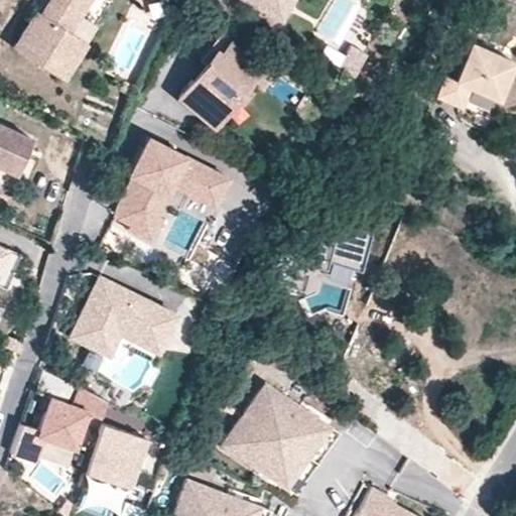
[(68,30),(86,0),(48,0),(40,13),(36,10),(12,47),(61,79),(85,41),(68,30)]
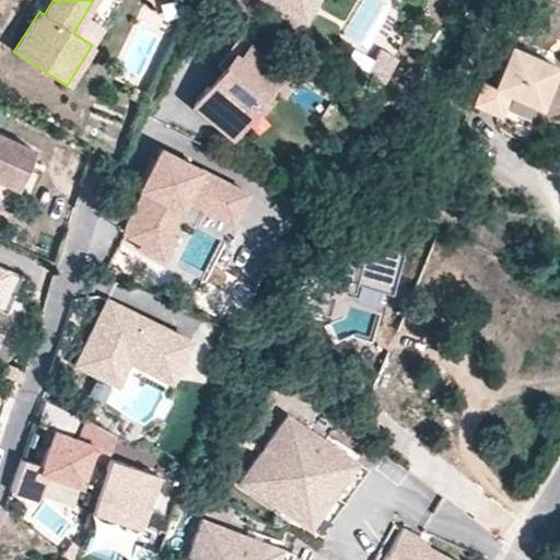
[(261,0),(296,20),(307,0),(261,0)]
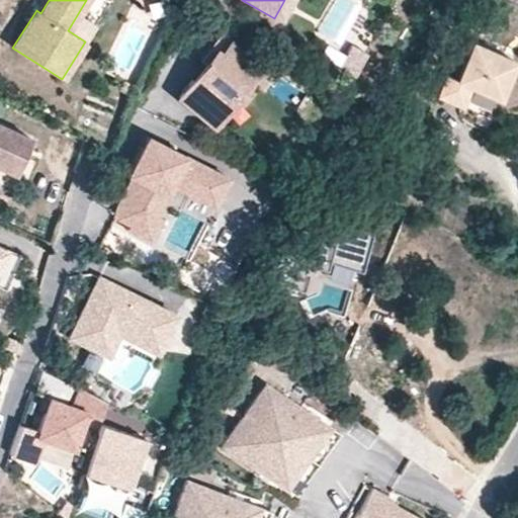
[(280,21),(291,0),(284,0),(274,19),(280,21)]
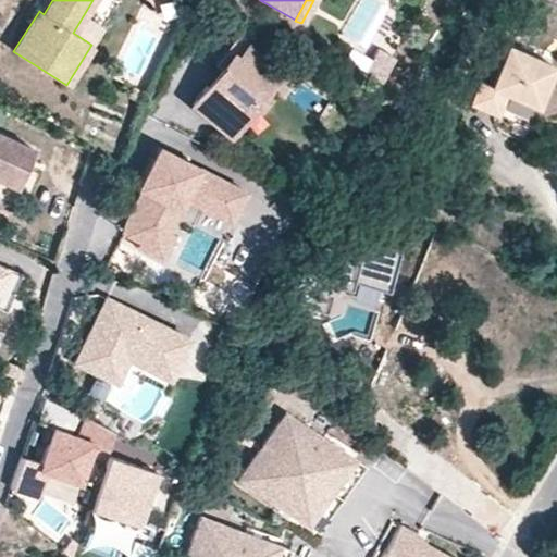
[(227,130),(279,67),(247,41),(236,53),(226,46),(214,60),(220,65),(192,100),(227,130)]
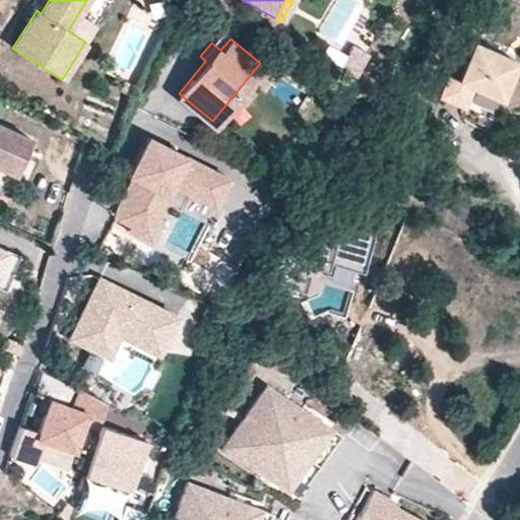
[(499,96),(514,60),(471,42),(456,77),(447,73),(438,95),(461,106),(470,85),(499,96)]
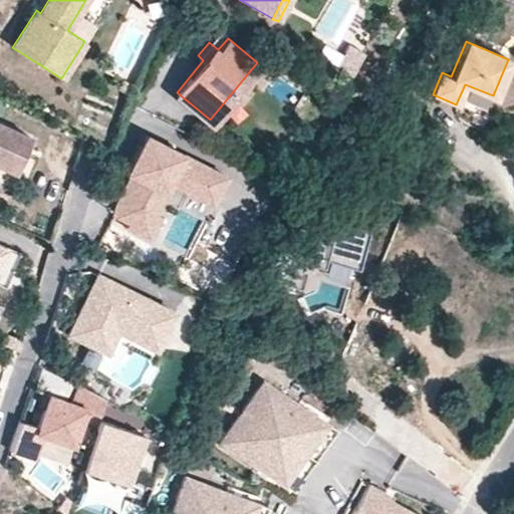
[(362,52),(347,44),(343,53),(358,61),(362,52)]
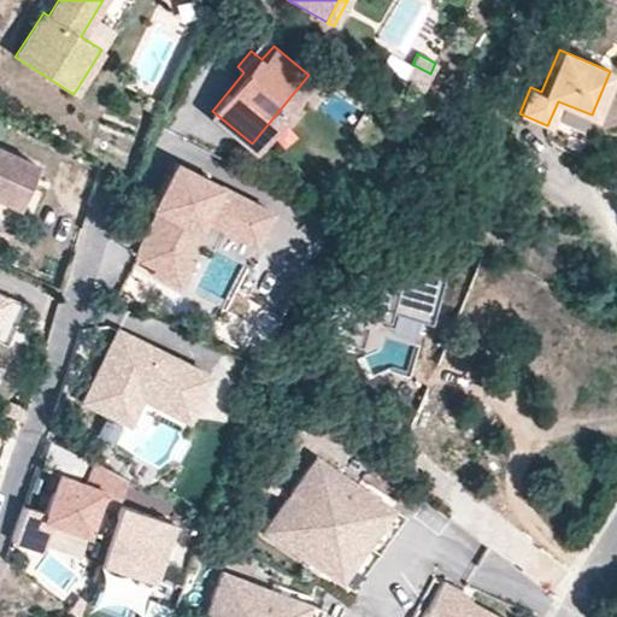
[(430,74),(412,64),(404,82),(422,92),(430,74)]
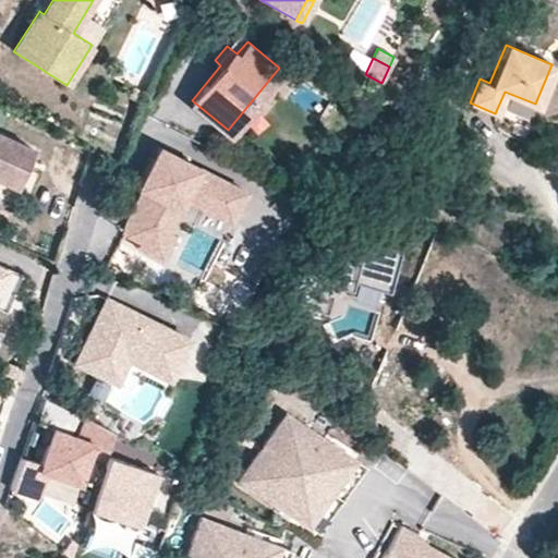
[(136,100),(142,89),(131,85),(126,96),(136,100)]
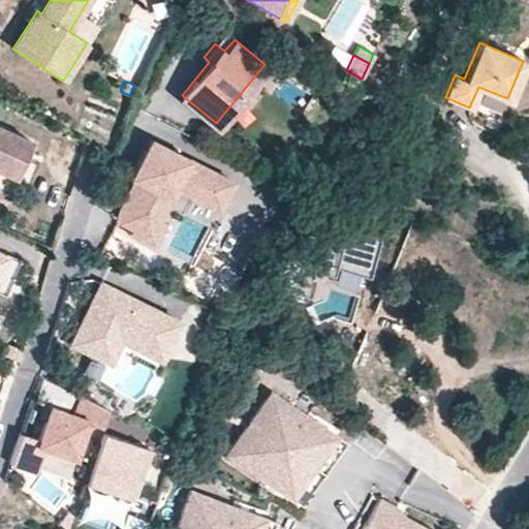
[(0,166),(20,175),(36,136),(0,121),(0,166)]
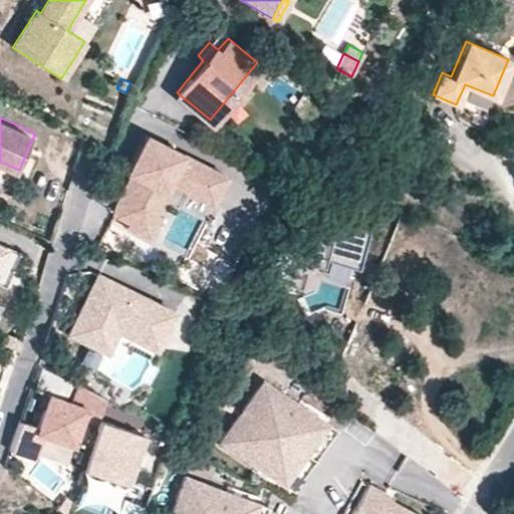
[(149,136),(143,146),(151,150),(157,147),(160,142),(149,136)]
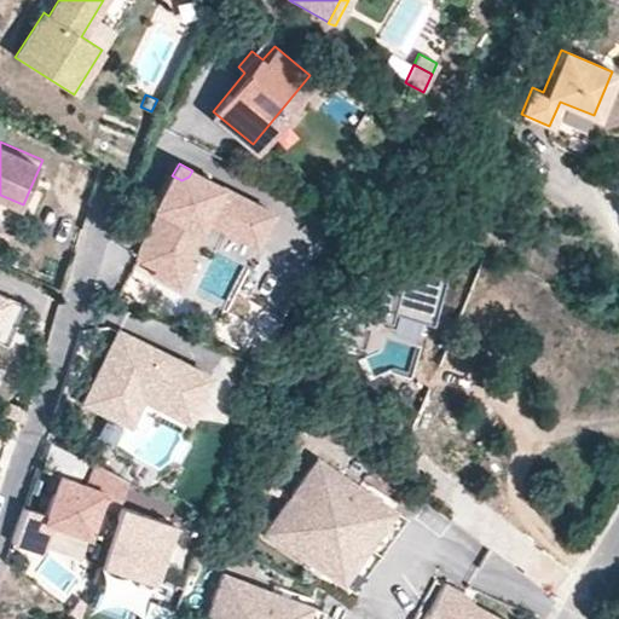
[(181,180),(172,175),(155,209),(160,212),(140,248),(137,260),(156,270),(167,247),(187,256),(206,221),(209,214),(226,223),(223,229),(258,247),(277,212),(192,171),(189,177),(181,180)]
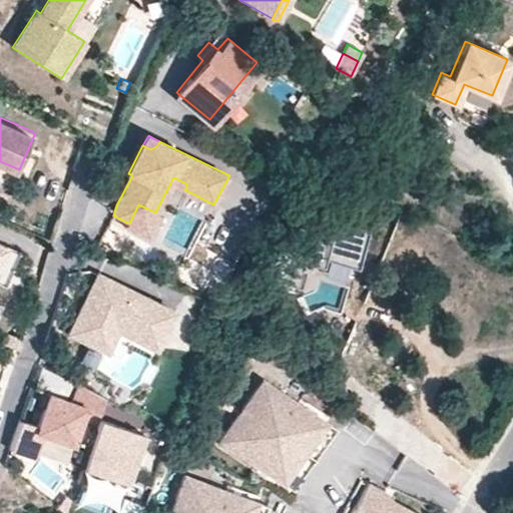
[(170,183),(184,189),(187,184),(173,177),(170,183)]
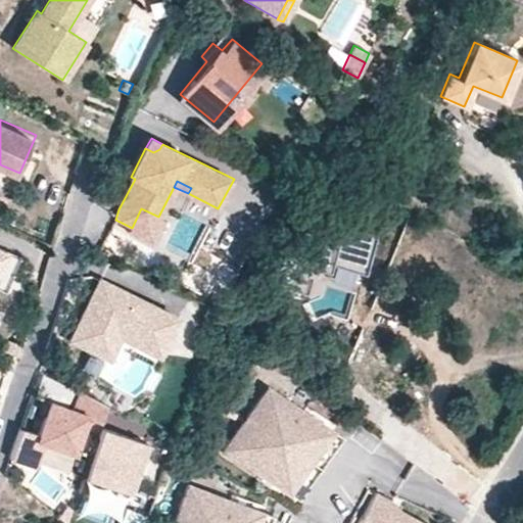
[(158,217),(141,208),(132,228),(129,232),(153,243),(164,221),(158,217)]
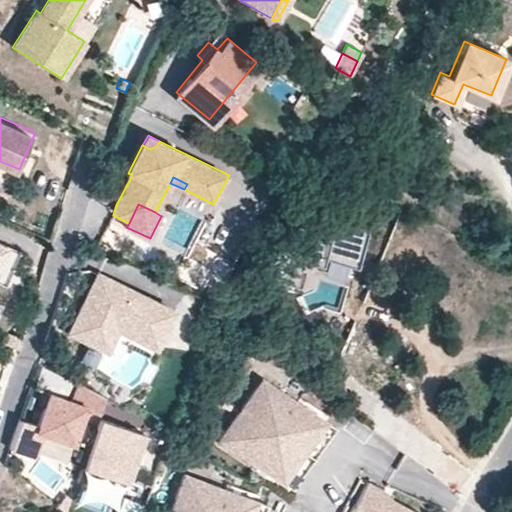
[(354,264),(364,227),(282,206),(264,275),(295,283),(300,267),(296,266),(298,257),(318,262),(319,255),(354,264)]
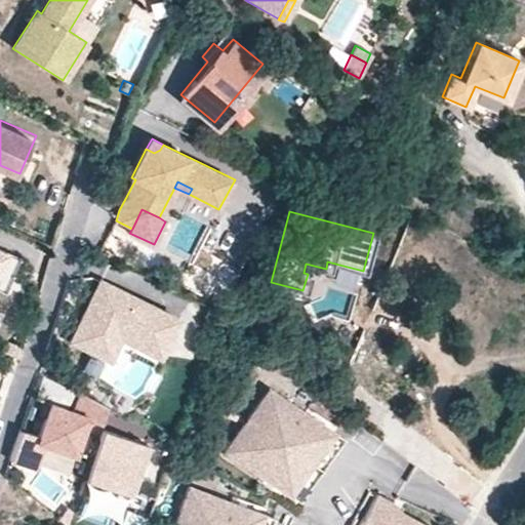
[(0,288),(4,290),(18,256),(0,247),(0,288)]
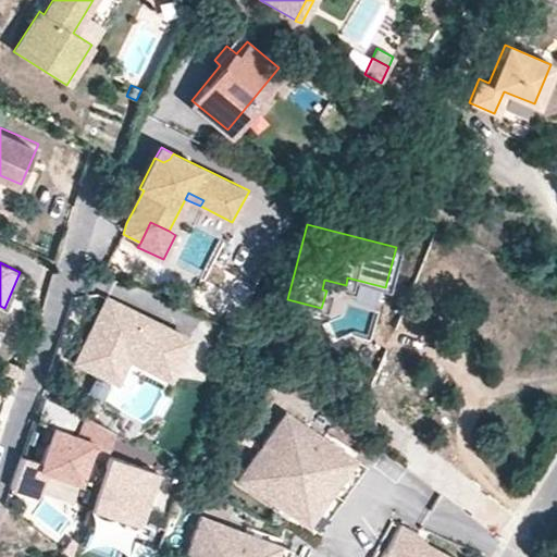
[(166,376),(185,336),(104,297),(74,361),(114,381),(125,357),(166,376)]
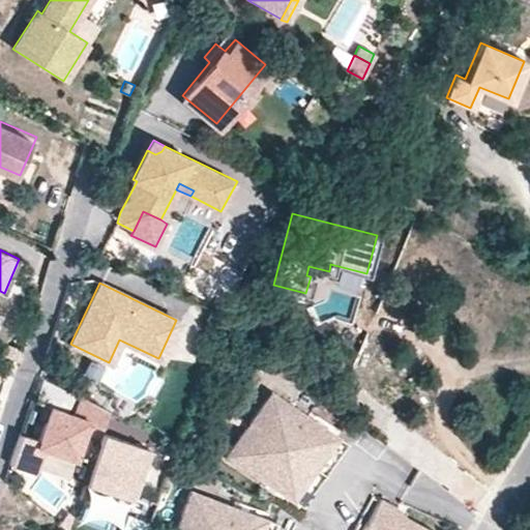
[(314,467),(335,435),(270,391),(227,455),(291,499),(314,467)]
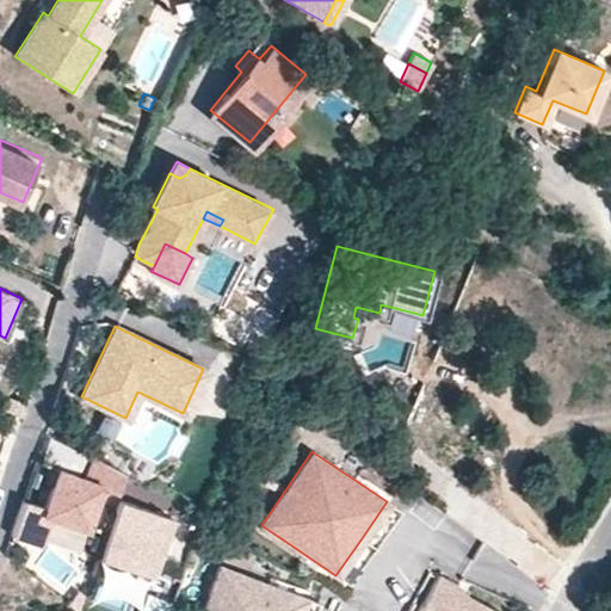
[(129,477),(96,460),(87,479),(107,486),(106,488),(123,494),(129,477)]
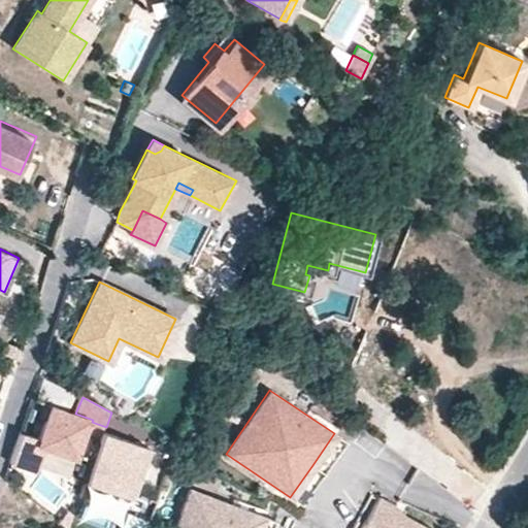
[(47,420),(53,407),(46,405),(41,418),(47,420)]
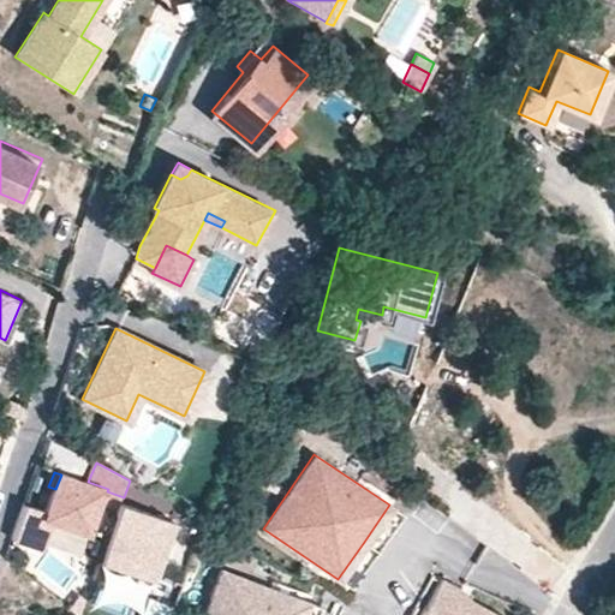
[(107,491),(108,489),(88,482),(61,473),(61,475),(55,489),(47,513),(45,520),(57,525),(90,536),(101,507),(107,491)]
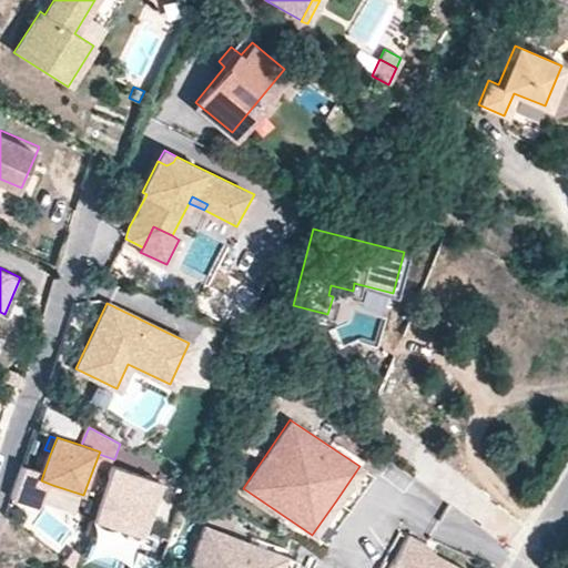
[(114,459),(99,454),(93,468),(109,474),(112,465),(114,459)]
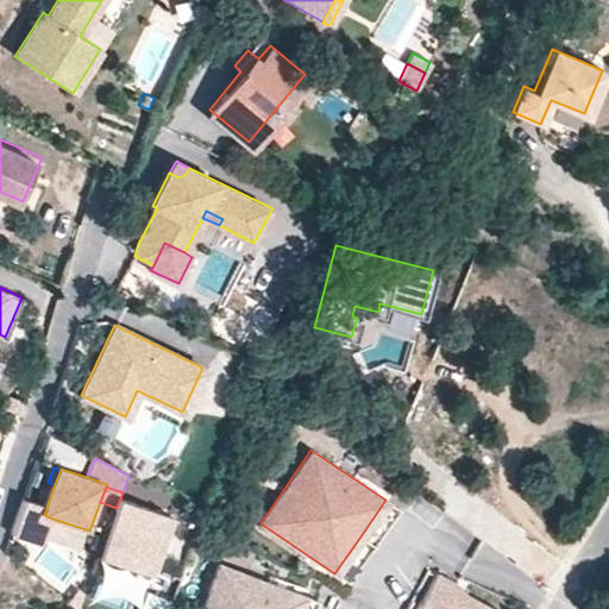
[(155,577),(176,520),(120,498),(117,508),(99,557),(155,577)]
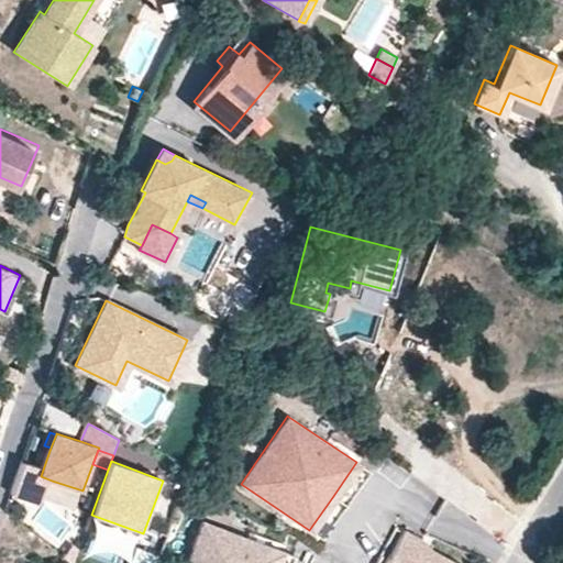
[(344,504),(367,470),(356,462),(333,496),(344,504)]
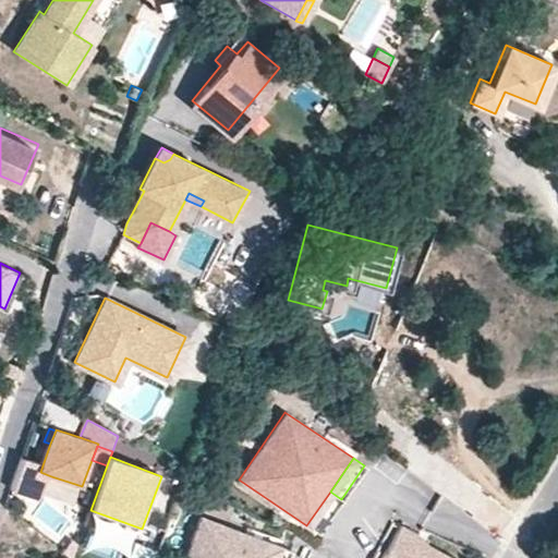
[(43,502),(51,476),(40,472),(43,465),(25,460),(14,493),(43,502)]
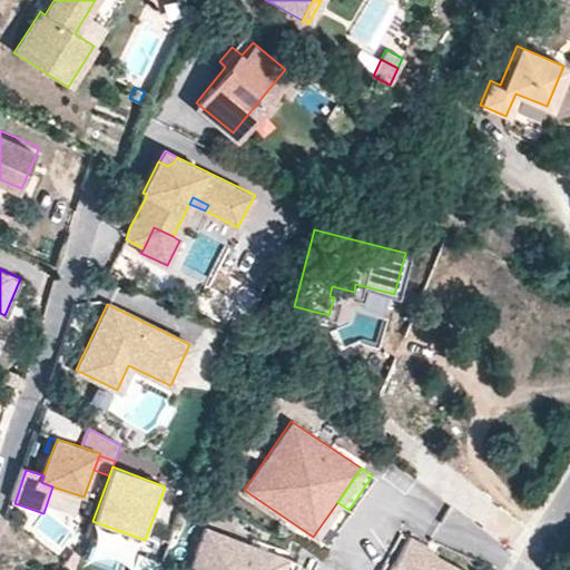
[(325,544),(349,510),(337,502),(313,537),(325,544)]
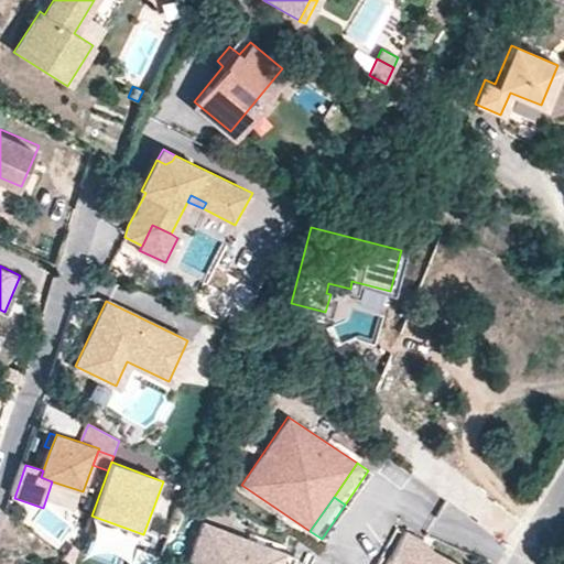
[(274,563),(280,551),(203,522),(186,563),(274,563)]
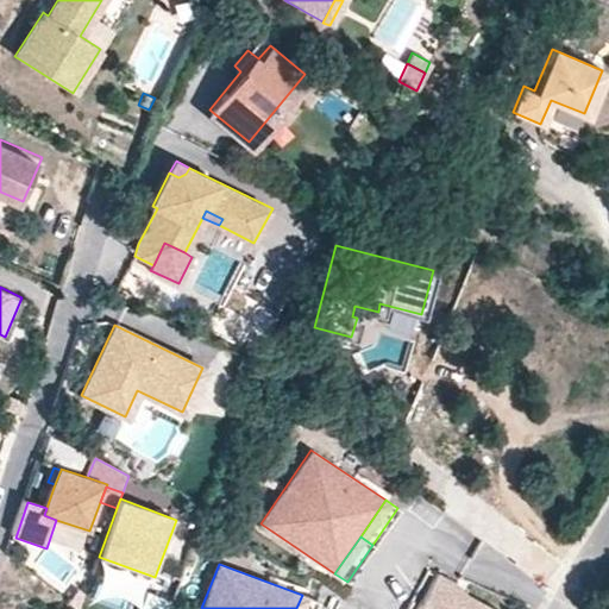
[(495,608),(456,588),(457,583),(435,572),(415,608),(495,608)]
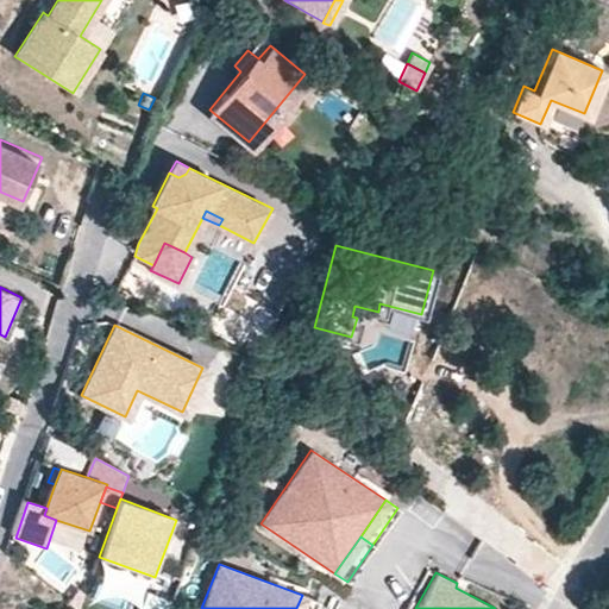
[(63,600),(75,608),(81,591),(74,585),(63,600)]
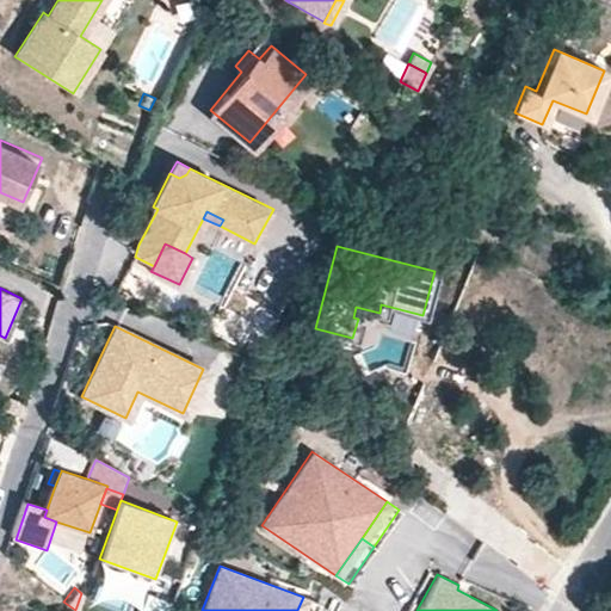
[(165,610),(170,599),(147,591),(139,610),(165,610)]
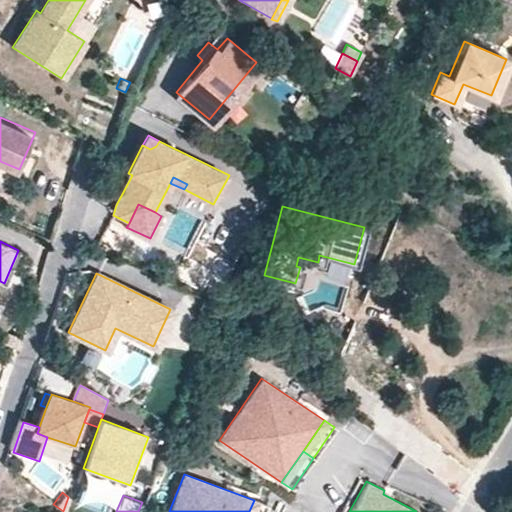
[(263,511),(266,504),(254,500),(249,511),(263,511)]
